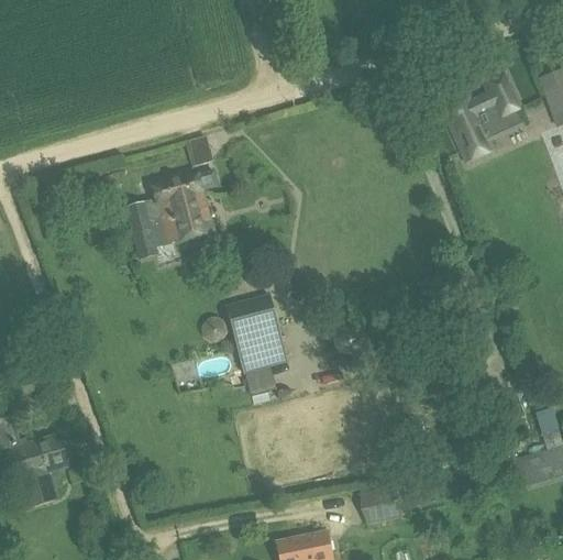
[(562,67),(538,77),(556,127),(562,123),(562,67)]
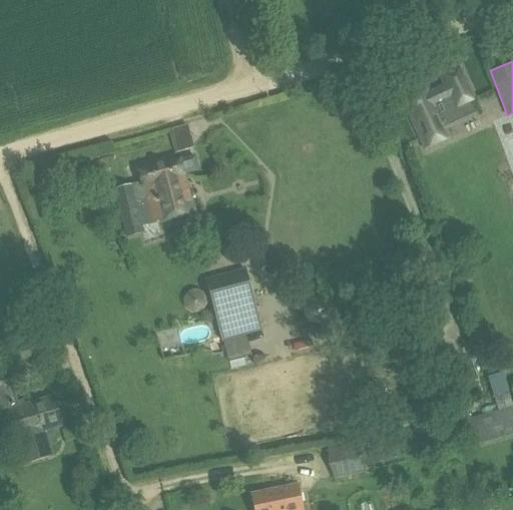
[(424,146),(428,144),(429,146),(448,137),(447,135),(448,135),(446,131),(479,116),(471,97),(475,95),(462,65),(440,75),(443,82),(428,89),(424,81),(399,92),(424,146)]
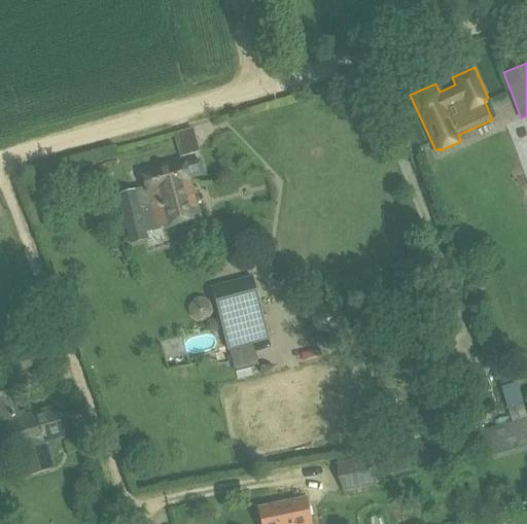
[(201,215),(189,177),(204,173),(200,158),(185,162),(142,173),(145,184),(116,191),(124,218),(130,242),(148,237),(146,231),(157,228),(201,215)]
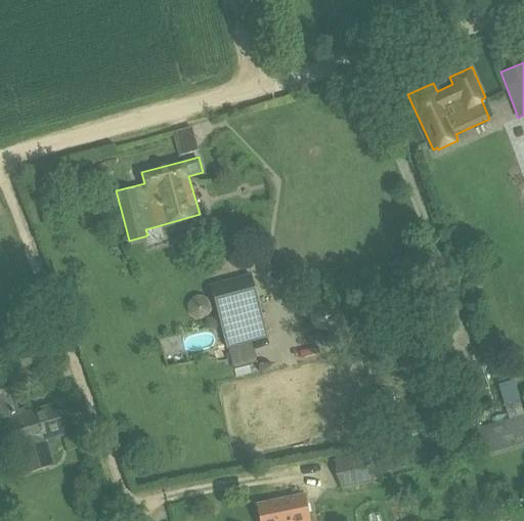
[(100,173),(115,169),(112,160),(97,163),(100,173)]
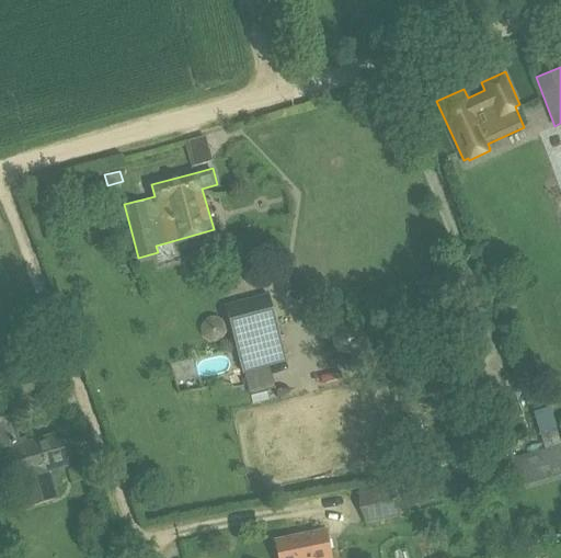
[(180,250),(167,252),(170,271),(183,269),(180,250)]
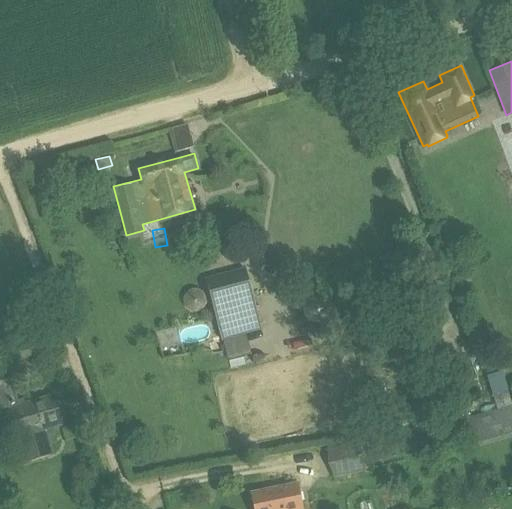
[(261,326),(246,267),(206,277),(221,337),(261,326)]
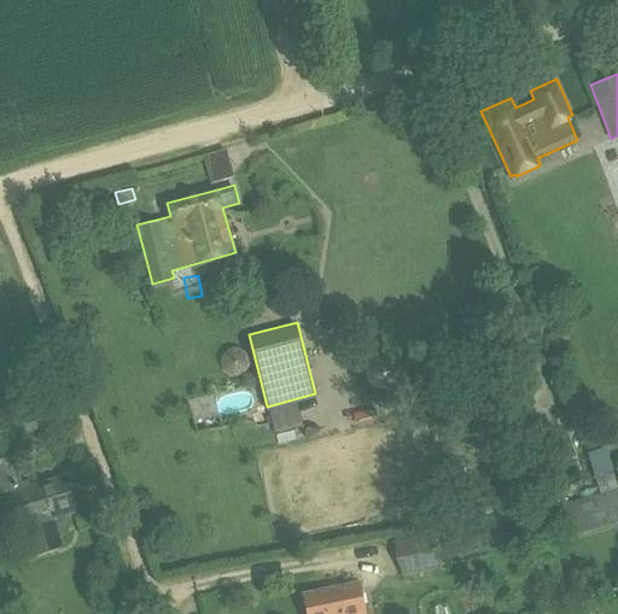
[(9,491),(28,555),(64,544),(54,515),(75,509),(64,474),(30,485),(28,480),(18,483),(12,465),(16,463),(10,444),(0,446),(0,481),(4,493),(9,491)]
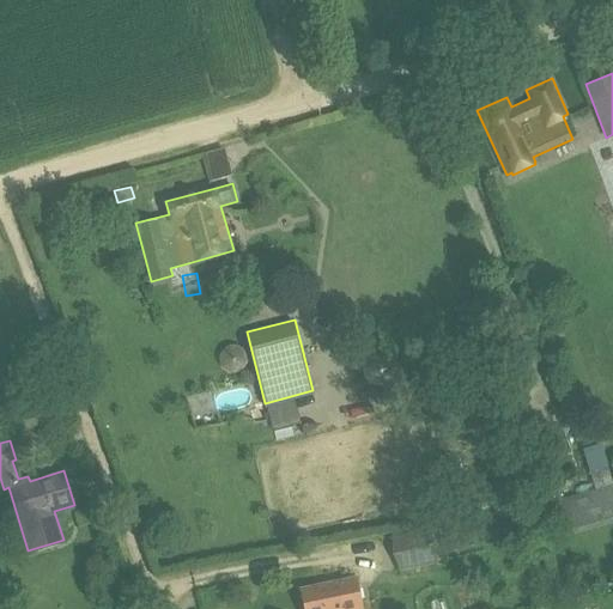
[(593,489),(612,483),(607,466),(588,470),(589,475),(593,489)]
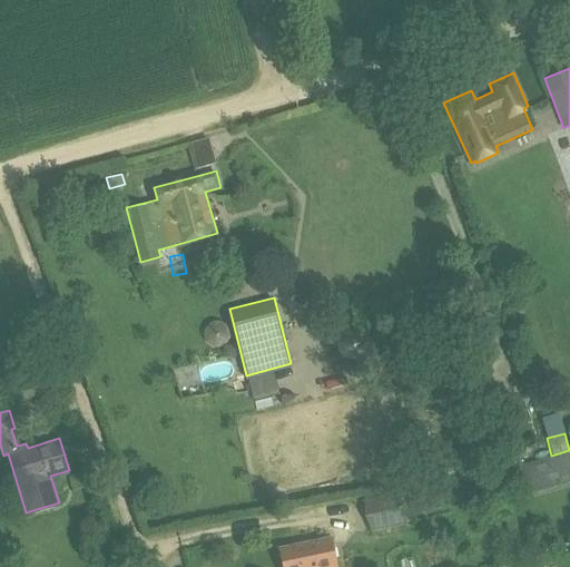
[(551,456),(518,466),(526,494),(569,480),(569,452),(569,450),(551,456)]
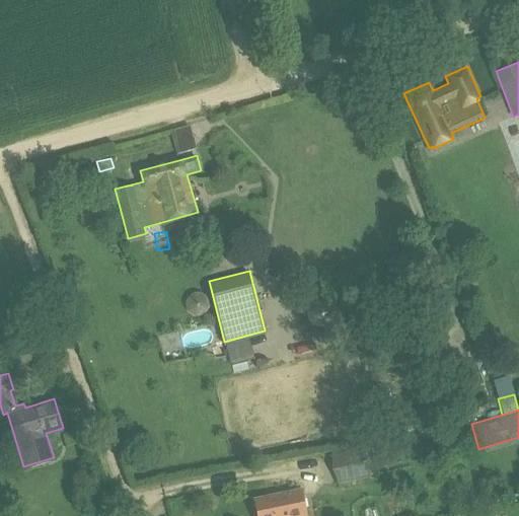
[(360,447),(365,473),(370,472),(364,447),(360,447)]
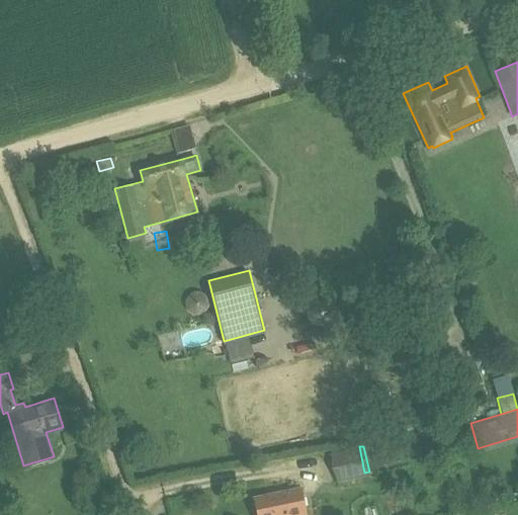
[(306,514),(300,488),(254,497),(257,514),(234,514),(232,514),(231,514),(306,514)]
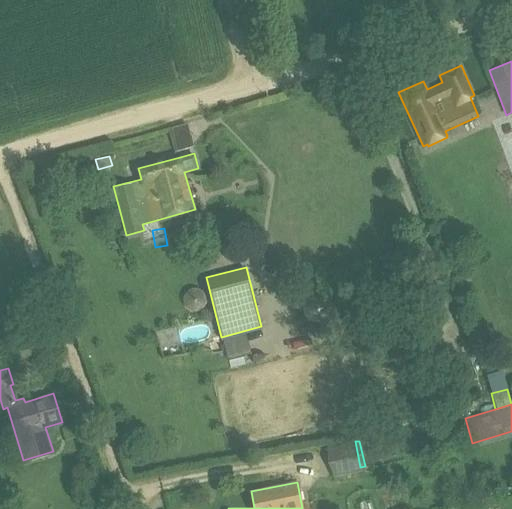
[(359,501),(361,508),(373,508),(370,498),(359,501)]
